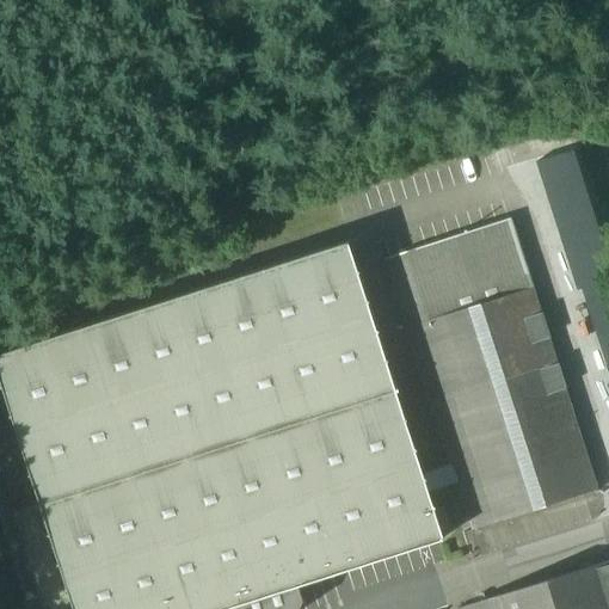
[(608,260),(573,149),(536,161),(578,289),(582,288),(608,371),(608,383),(608,260)]
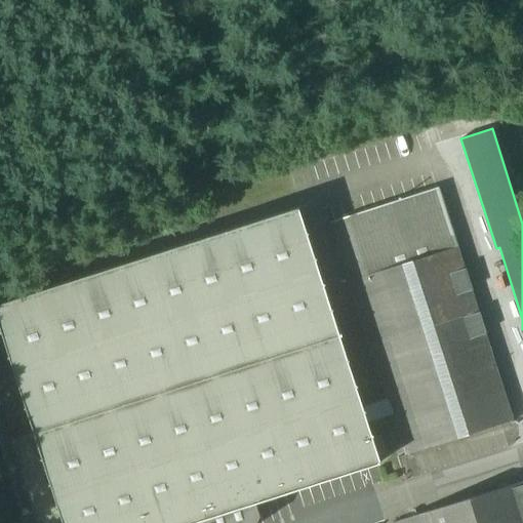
[(333,220),(352,280),(458,246),(439,187),(333,220)]
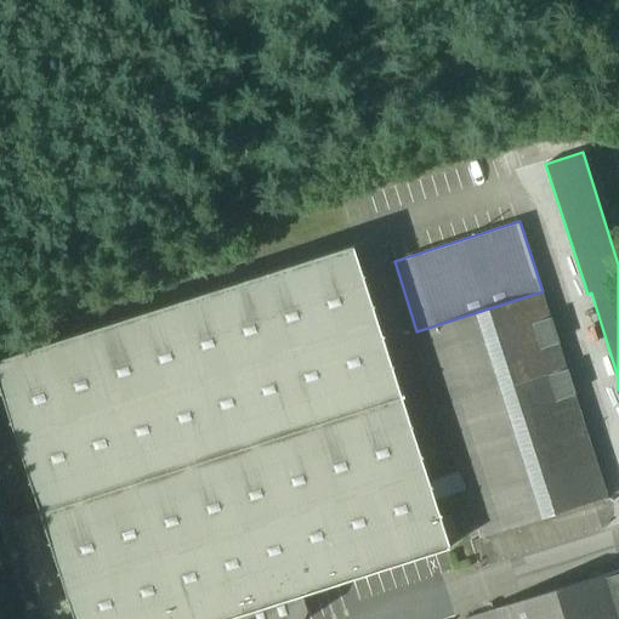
[(0,387),(40,514),(74,618),(228,618),(237,617),(237,618),(302,618),(307,611),(302,596),(450,547),(353,246),(0,359),(0,387)]
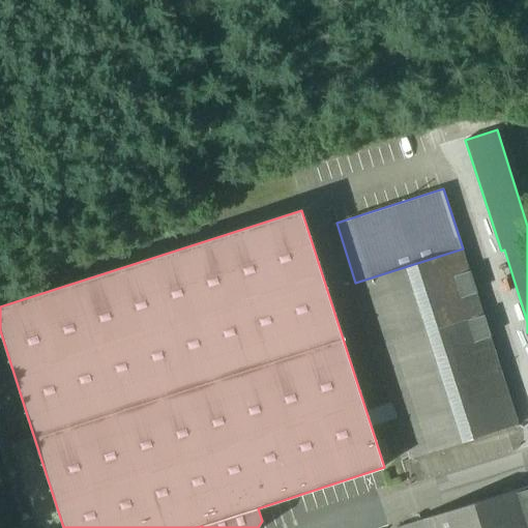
[(355,283),(376,348),(484,314),(463,248),(355,283)]
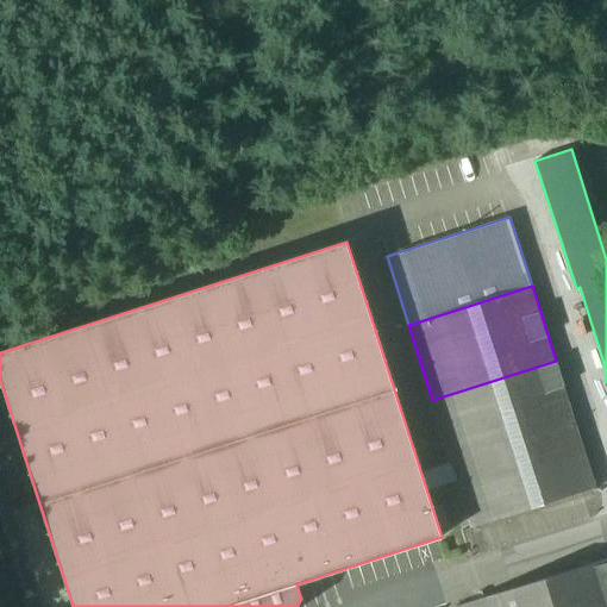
[(596,487),(556,361),(432,400),(473,526),(596,487)]
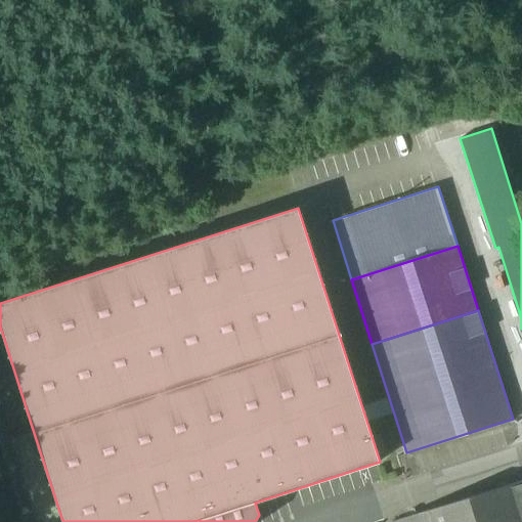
[(366,419),(392,409),(387,394),(361,403),(366,419)]
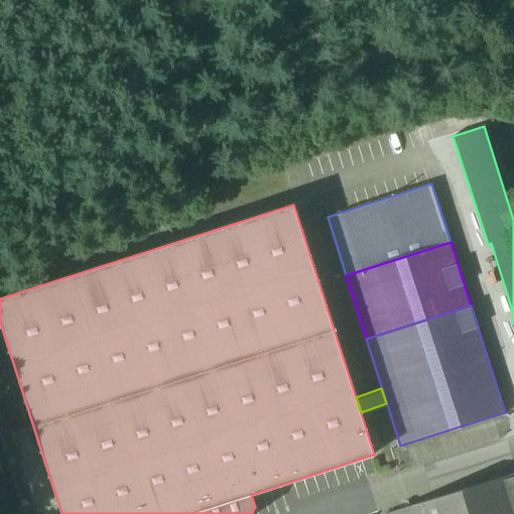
[(14,432),(39,513),(61,513),(33,426),(14,432)]
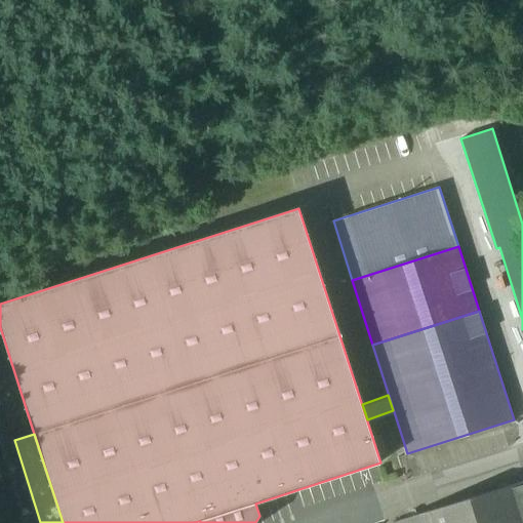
[(522,478),(419,511),(397,518),(398,522),(522,522),(522,478)]
